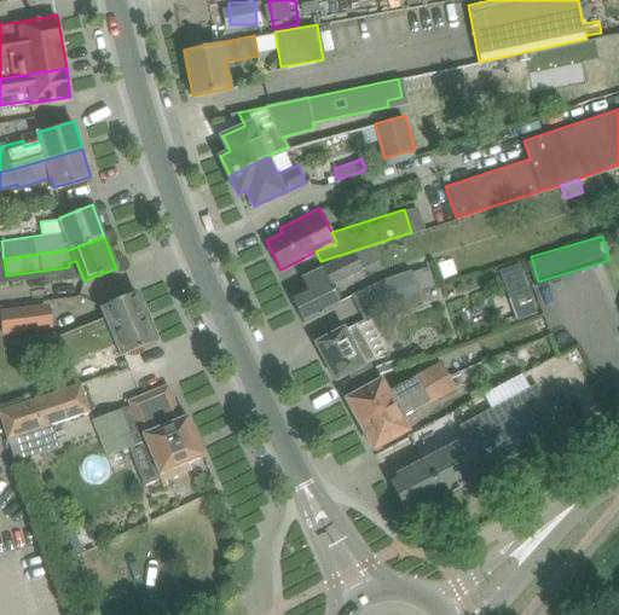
[(307,286),(290,294),(304,321),(325,311),(340,303),(330,283),(363,267),(354,251),(324,266),(302,277),(307,286)]
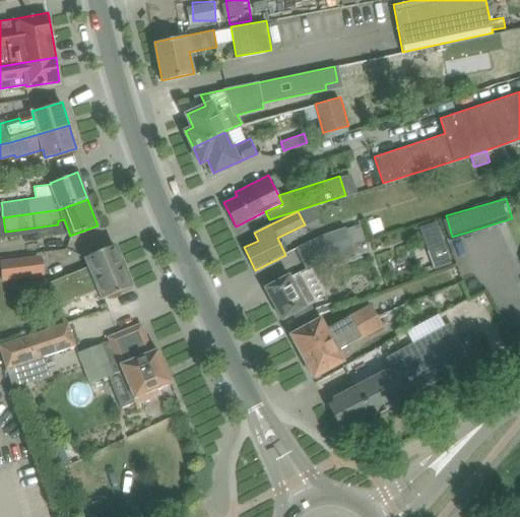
[(435,267),(451,261),(436,220),(419,227),(435,267)]
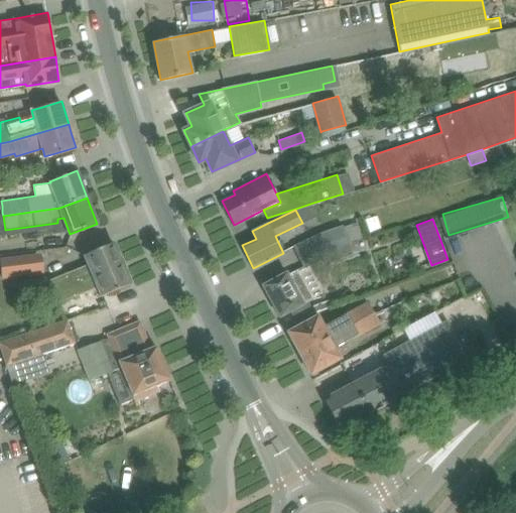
[(318,232),(293,245),(298,255),(324,243),(329,253),(349,244),(364,240),(358,221),(343,226),(343,224),(318,232)]
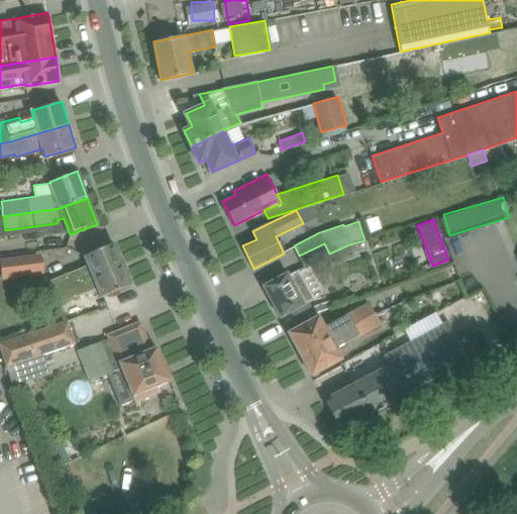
[(449,236),(466,289),(510,275),(505,257),(512,254),(506,234),(479,241),(475,229),(449,236)]
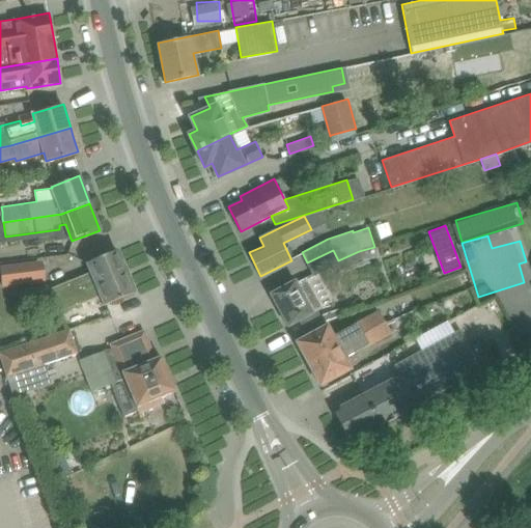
[(338,260),(336,260),(340,268),(362,260),(362,259),(376,255),(374,247),(359,251),(338,260)]
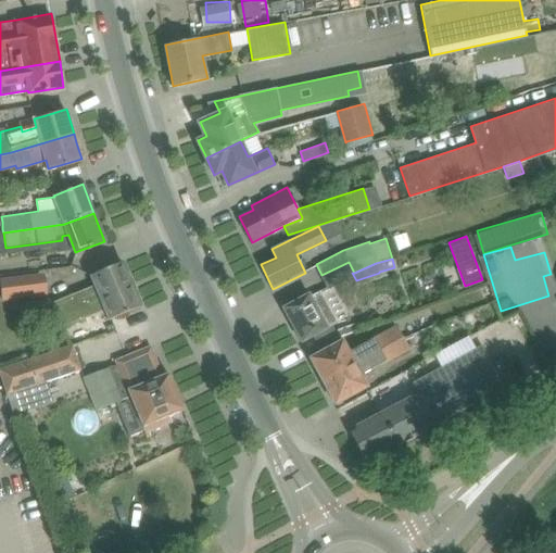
[(55,315),(61,313),(133,284),(123,261),(91,274),(95,284),(51,301),(52,303),(40,308),(43,316),(48,316),(55,315)]
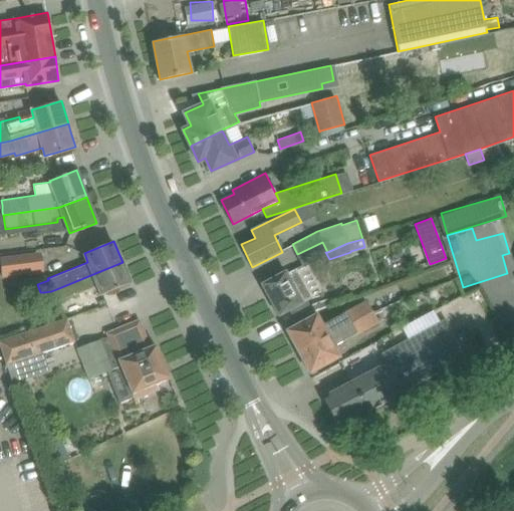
[(322,242),(297,254),(302,264),(325,252),(327,252),(322,242)]
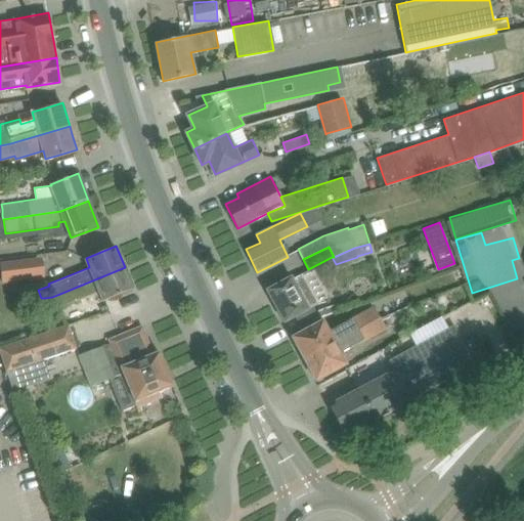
[(37,258),(0,262),(2,280),(39,276),(37,258)]
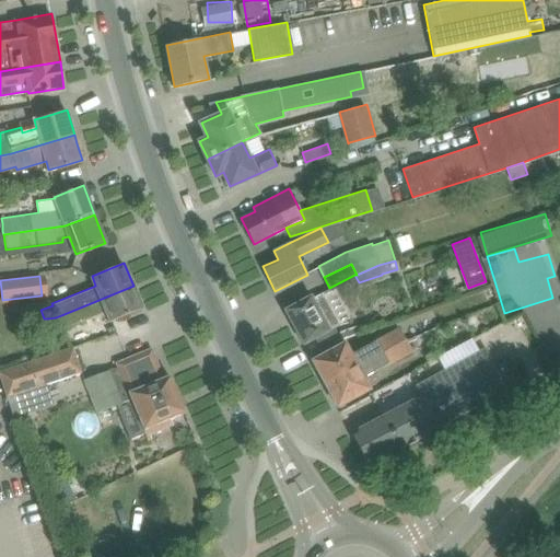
[(109,321),(142,308),(133,286),(61,315),(56,317),(61,329),(106,311),(109,321)]
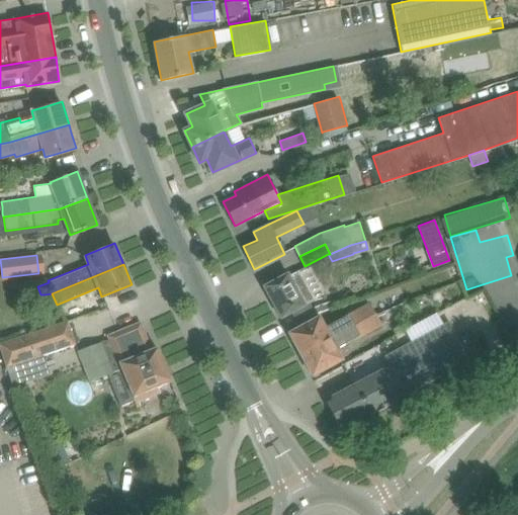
[(281,276),(264,285),(281,318),(291,312),(298,308),(305,305),(311,302),(315,299),(297,269),(288,274),(287,272),(281,276)]
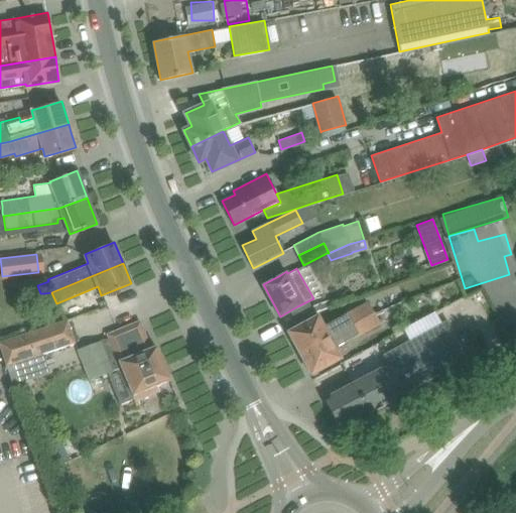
[(327,299),(311,305),(314,311),(329,305),(327,299)]
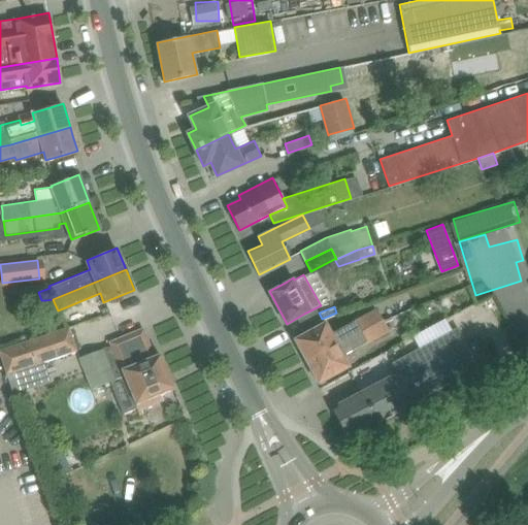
[(306,360),(360,331),(383,319),(377,308),(331,334),(325,323),(295,339),(306,360)]
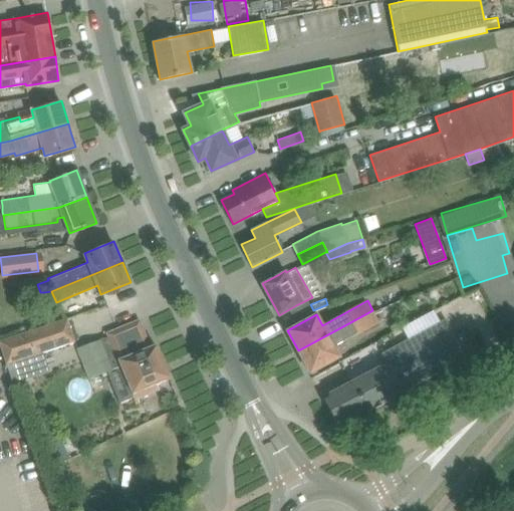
[(298,350),(310,371),(338,356),(333,345),(378,321),(372,310),(350,322),(298,350)]
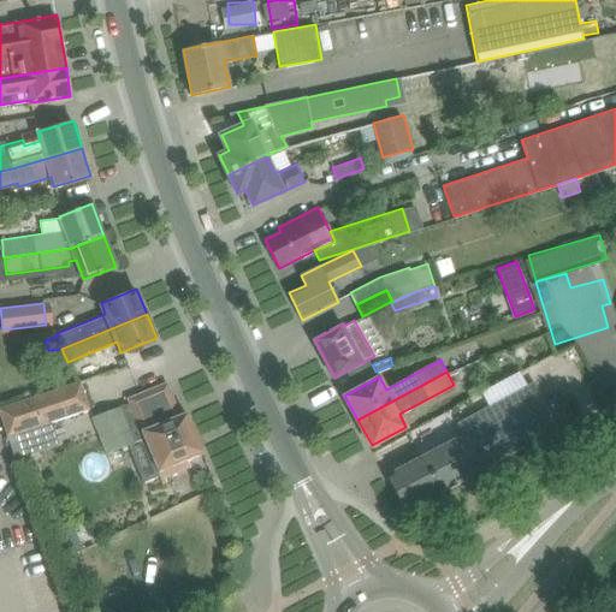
[(60,441),(53,420),(89,408),(80,380),(0,406),(0,413),(7,434),(9,434),(16,457),(60,441)]
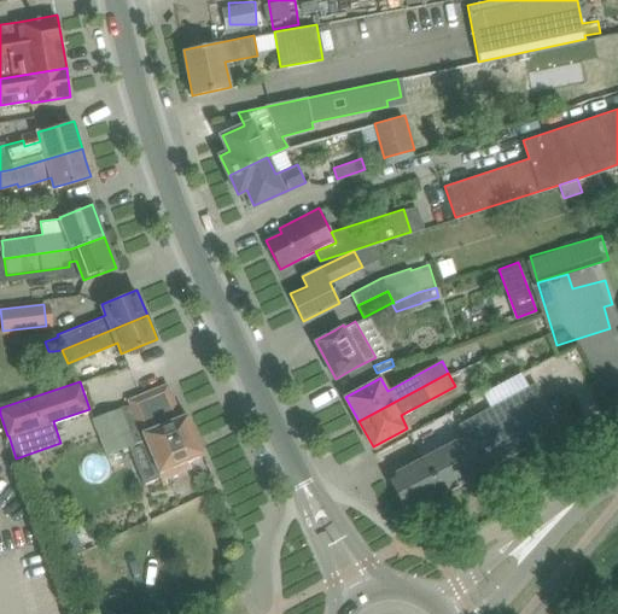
[(466,439),(482,471),(560,430),(535,382),(460,424),(468,438),(466,439)]
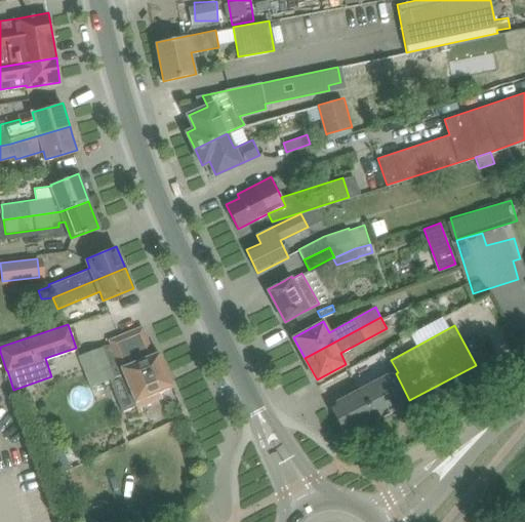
[(119,334),(110,338),(123,372),(128,384),(129,386),(138,410),(145,408),(144,404),(162,397),(160,391),(173,386),(159,351),(155,353),(150,356),(137,327),(119,334)]
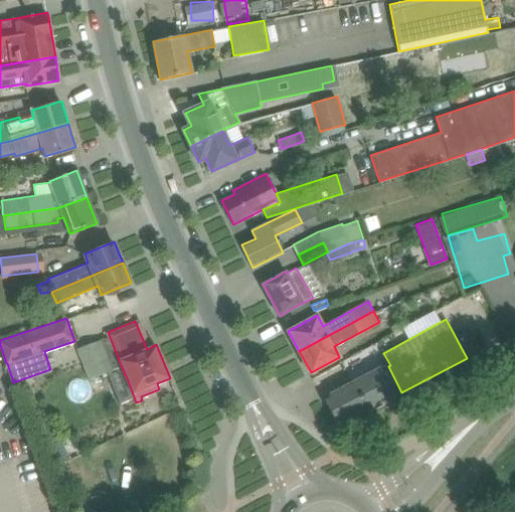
[(91,375),(116,370),(109,338),(83,344),(91,375)]
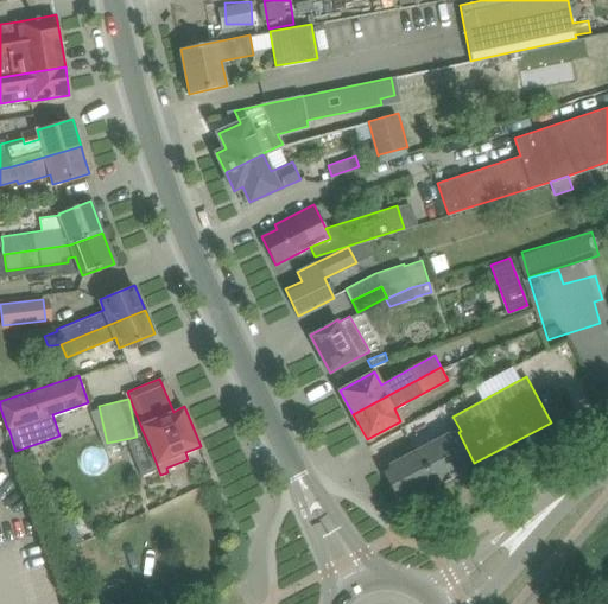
[(438,482),(474,463),(458,432),(456,428),(420,449),(438,482)]
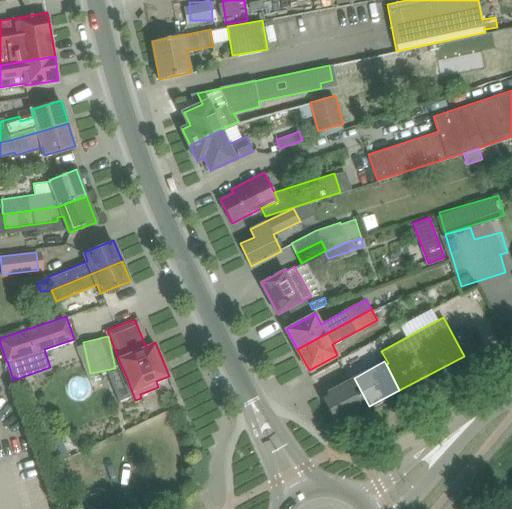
[(337,423),(369,406),(354,378),(322,395),(337,423)]
